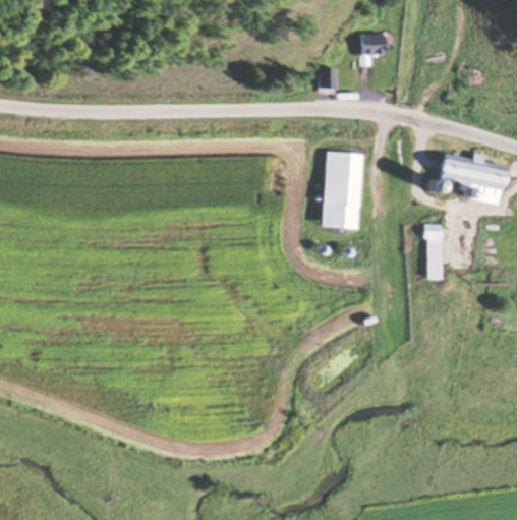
[(382,33),(359,33),(359,55),(382,55),(382,33)]
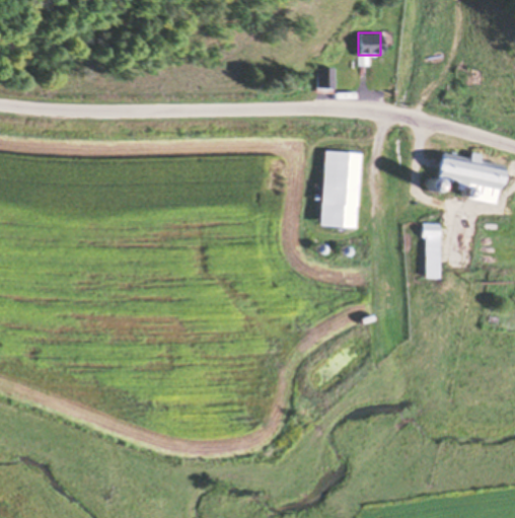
[(335,92),(335,68),(316,68),(316,92),(335,92)]
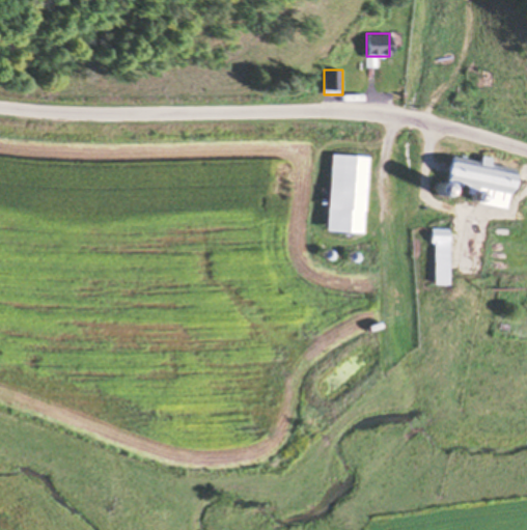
[(328,230),(363,233),(369,157),(334,154),(328,230)]
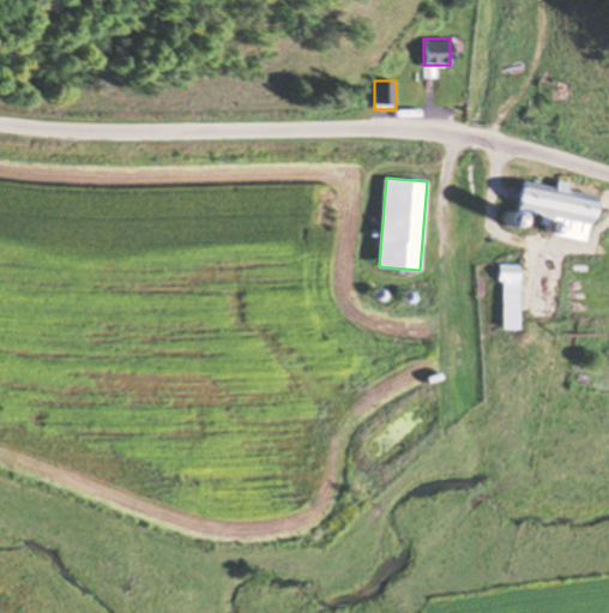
[(558,188),(523,182),(518,212),(590,224),(595,196),(567,191),(568,184),(559,181),(558,188)]
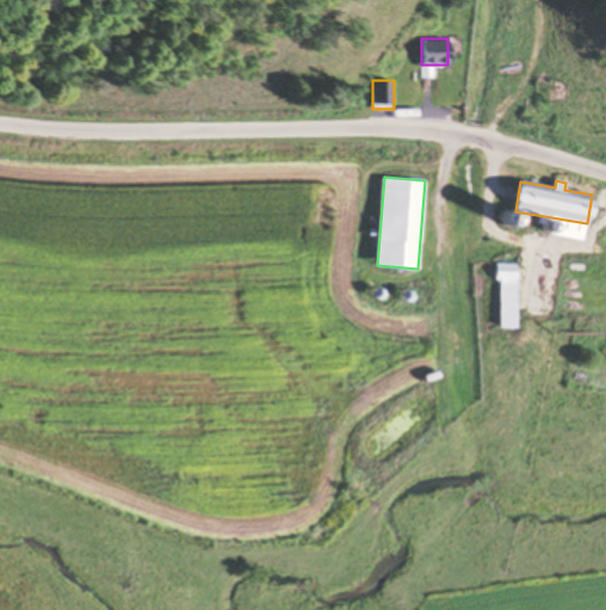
[(519,264),(501,264),(501,328),(519,328),(519,264)]
